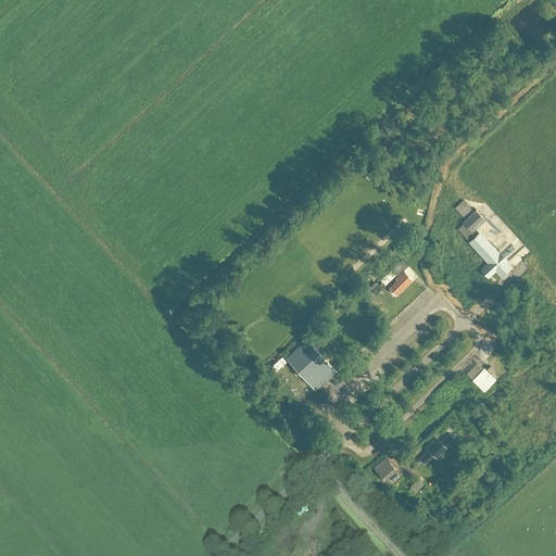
[(471,209),(463,200),(455,206),(464,216),(471,209)]
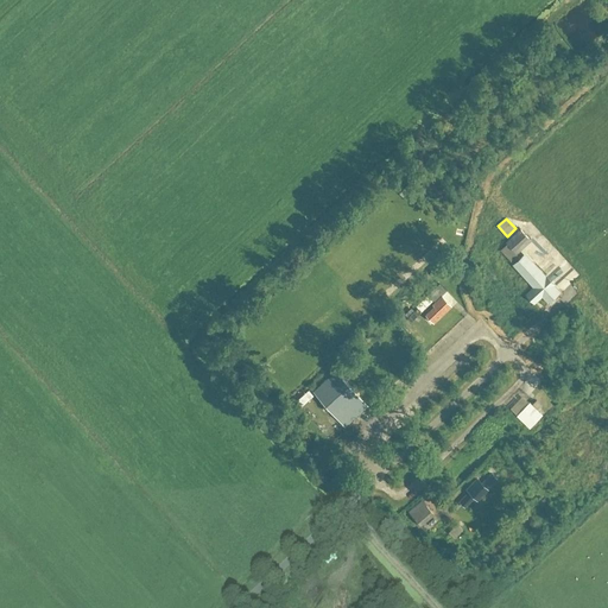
[(508,239),(506,241),(507,242),(517,253),(531,240),(520,228),(508,239)]
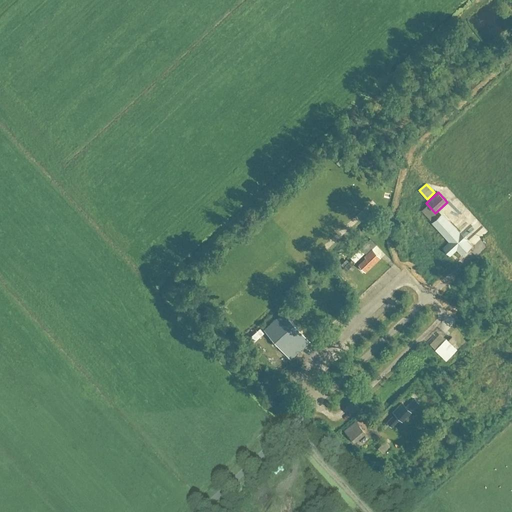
[(442,212),(439,215),(437,213),(429,220),(449,241),(442,247),(449,254),(456,249),(461,254),(469,247),(472,244),(442,212)]
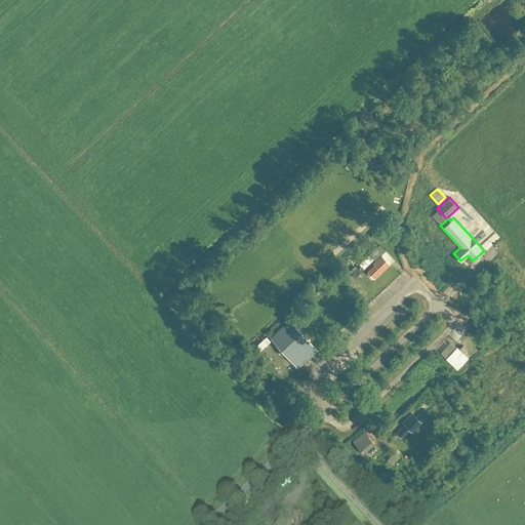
[(377,240),(387,231),(380,226),(372,235),(377,240)]
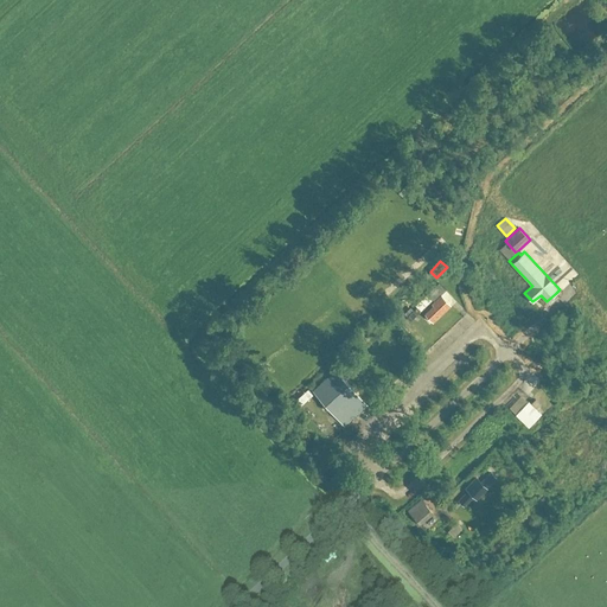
[(416,302),(422,310),(433,299),(428,294),(423,298),(422,296),(416,302)]
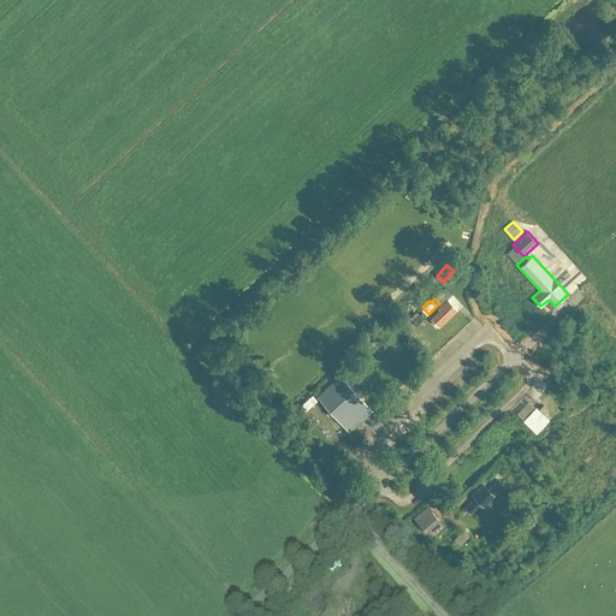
[(439,308),(440,309),(431,318),(439,326),(448,319),(456,309),(446,301),(439,308)]
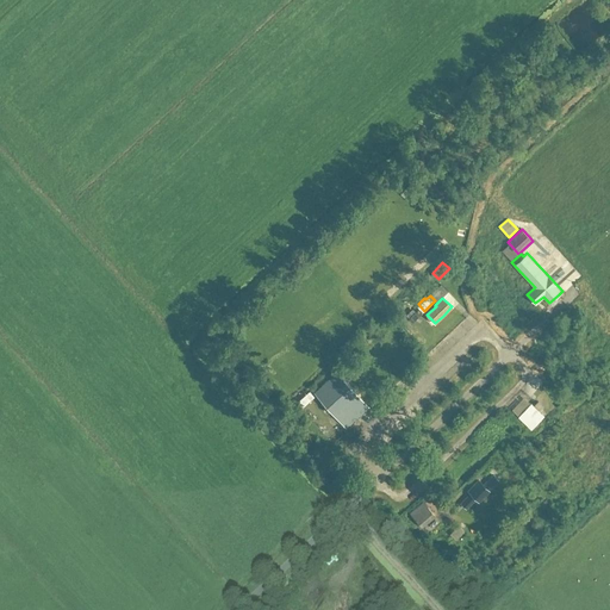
[(315,394),(321,399),(332,412),(346,400),(349,405),(359,396),(338,373),(315,394)]
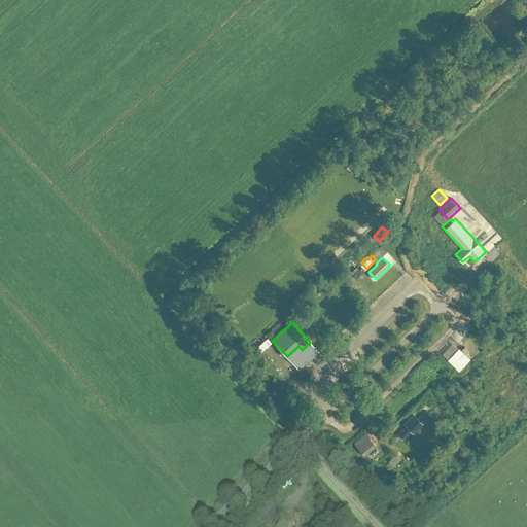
[(440,352),(448,359),(459,370),(469,358),(458,348),(450,341),(440,352)]
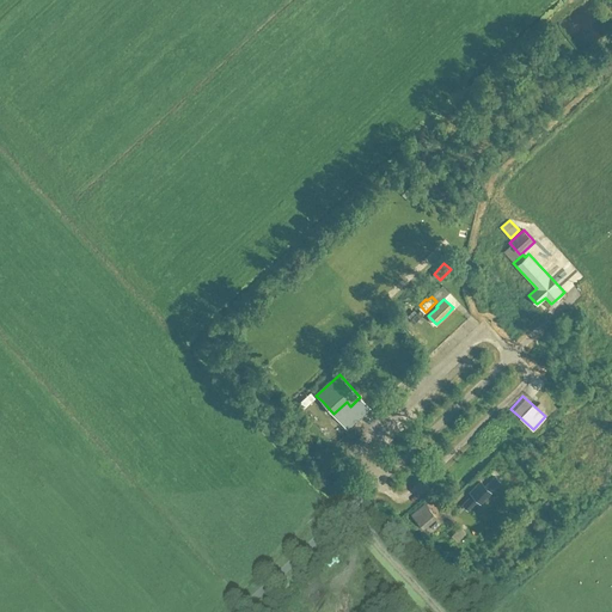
[(490,491),(500,481),(495,476),(485,487),(490,491)]
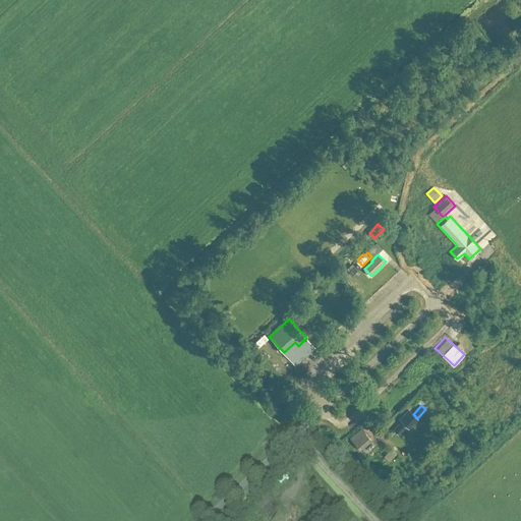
[(404,414),(400,418),(402,420),(406,425),(409,427),(413,422),(417,418),(413,414),(408,409),(404,414)]
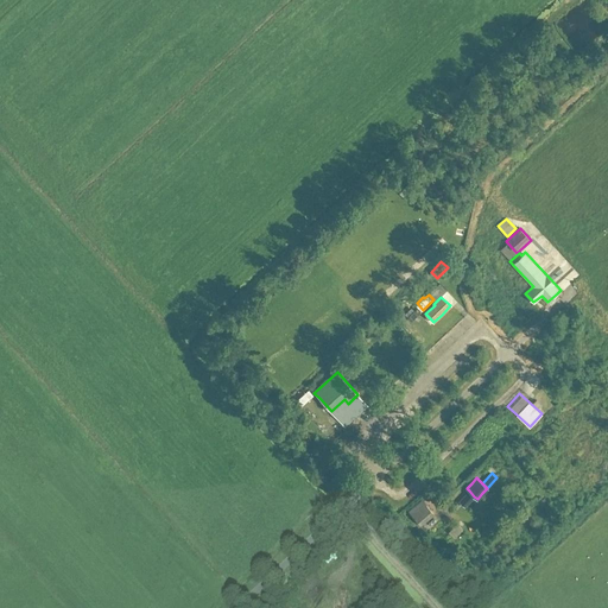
[(460,501),(464,506),(474,496),(469,491),(460,501)]
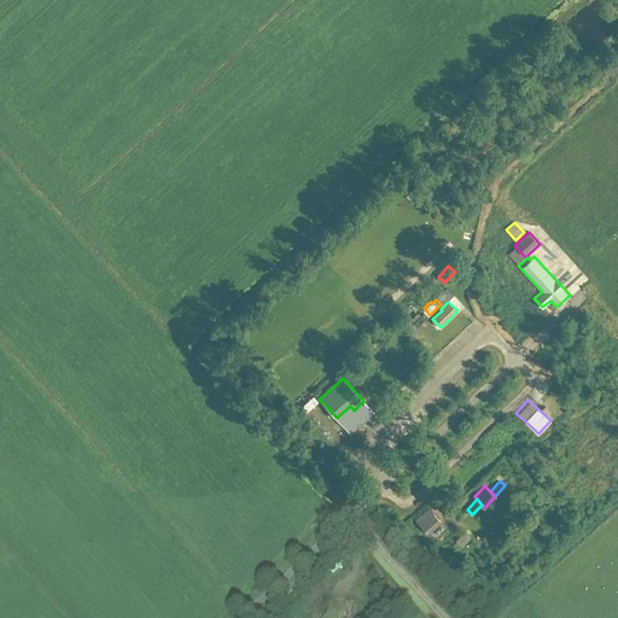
[(417,519),(429,534),(441,523),(429,509),(417,519)]
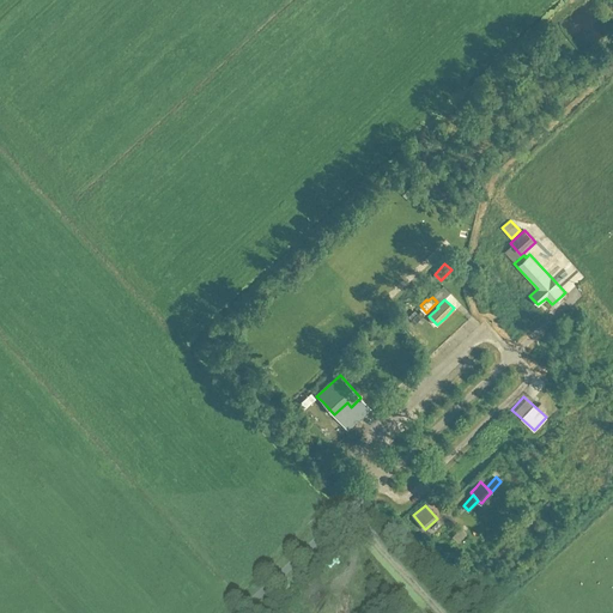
[(457,542),(467,533),(461,527),(453,536),(457,542)]
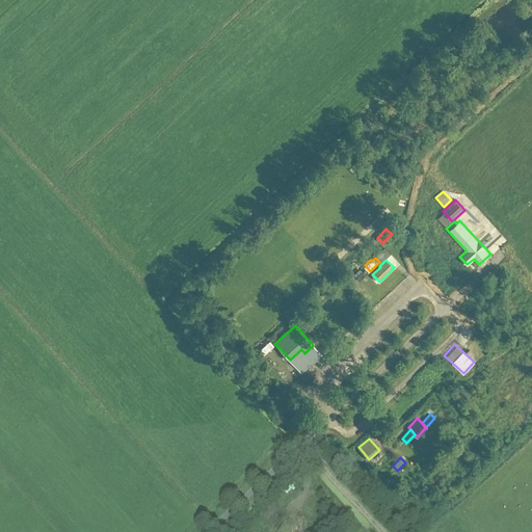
[(263,524),(276,509),(270,504),(257,519),(263,524)]
